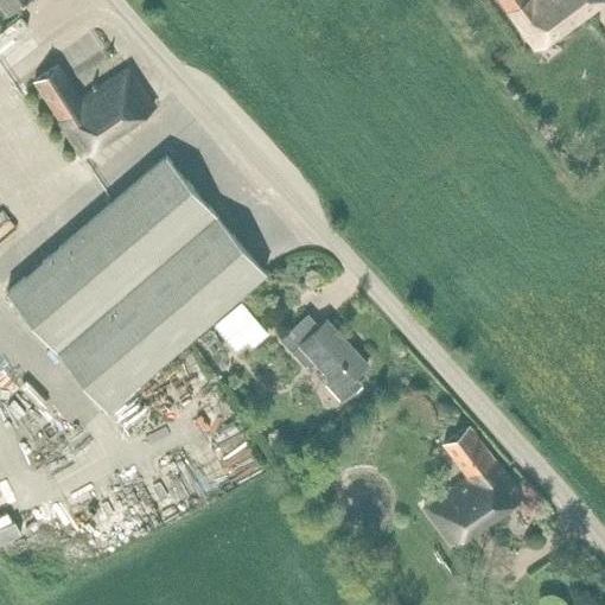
[(0,5),(6,12),(19,0),(0,0),(0,5)]
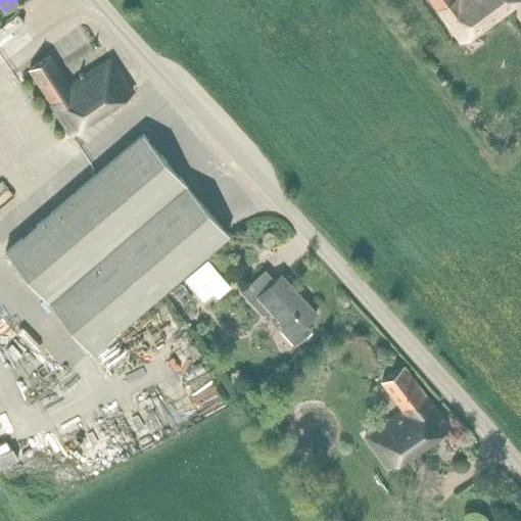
[(516,0),(427,0),(459,42),(516,0)]
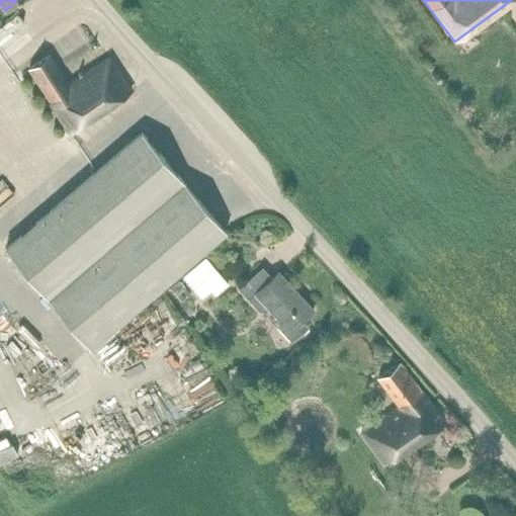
[(67,86),(57,71),(48,57),(26,70),(68,134),(130,93),(106,60),(67,86)]
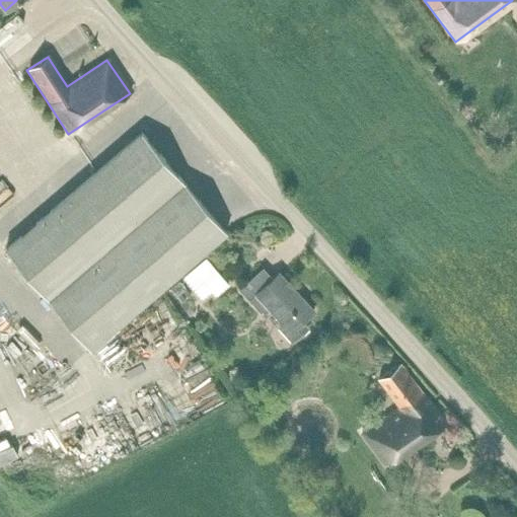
[(88,351),(156,292),(225,233),(140,134),(3,250),(88,351)]
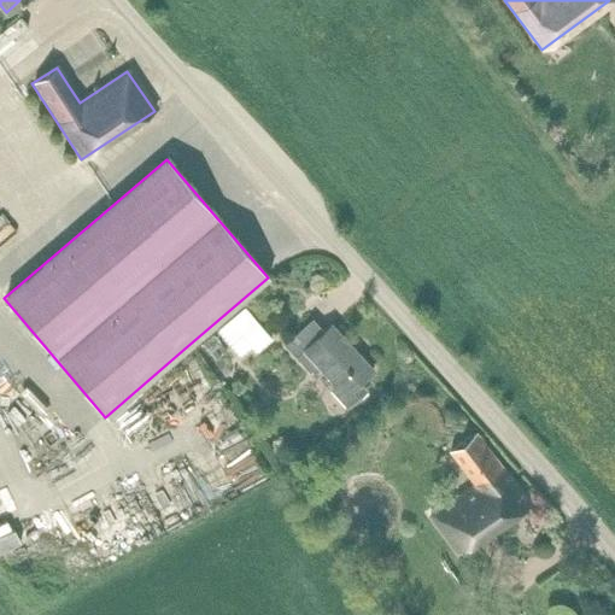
[(271,341),(244,310),(216,334),(239,359),(250,349),(256,355),(271,341)]
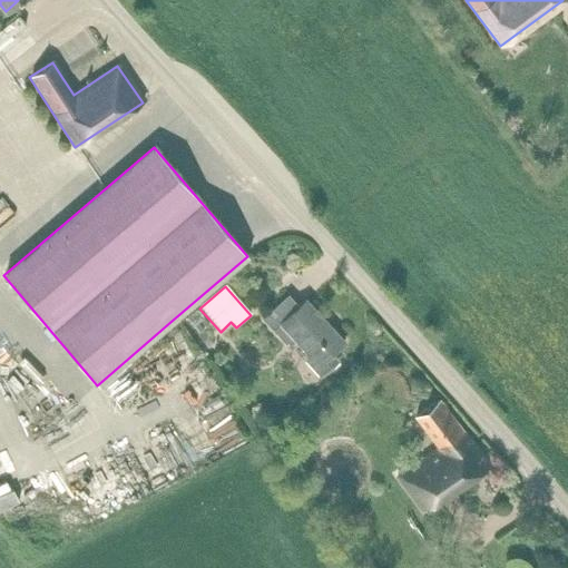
[(343,343),(325,324),(317,331),(310,323),(314,319),(301,304),(297,307),(286,296),(261,320),(286,349),(295,342),(307,356),(303,361),(320,379),(338,362),(331,354),(343,343)]
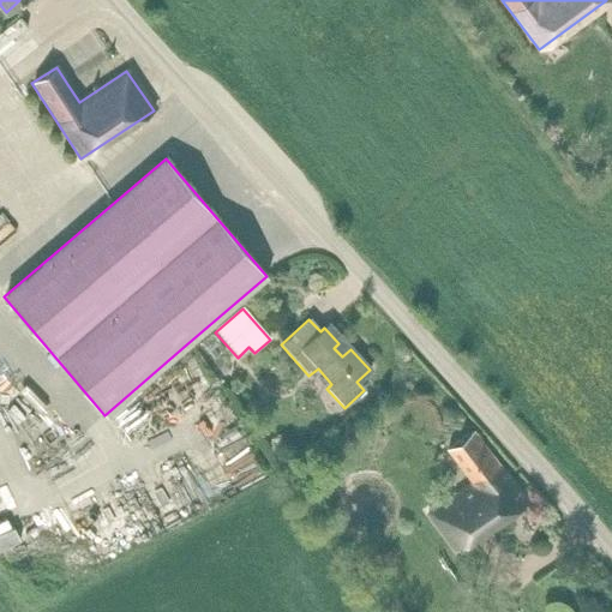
[(455,551),(526,502),(475,430),(449,448),(473,483),(429,513),(455,551)]
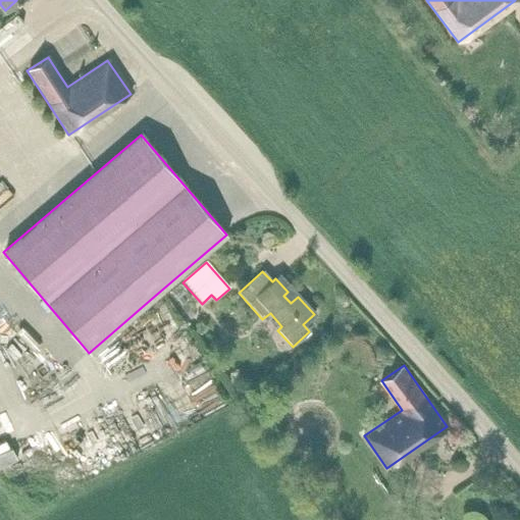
[(137,410),(149,404),(142,391),(130,397),(137,410)]
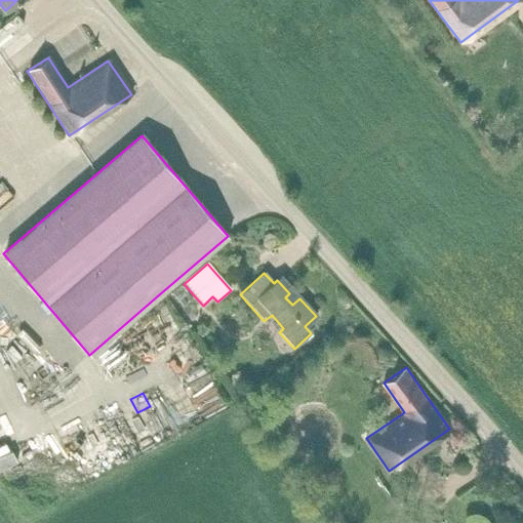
[(0,468),(8,483),(25,475),(5,436),(0,438),(0,468)]
